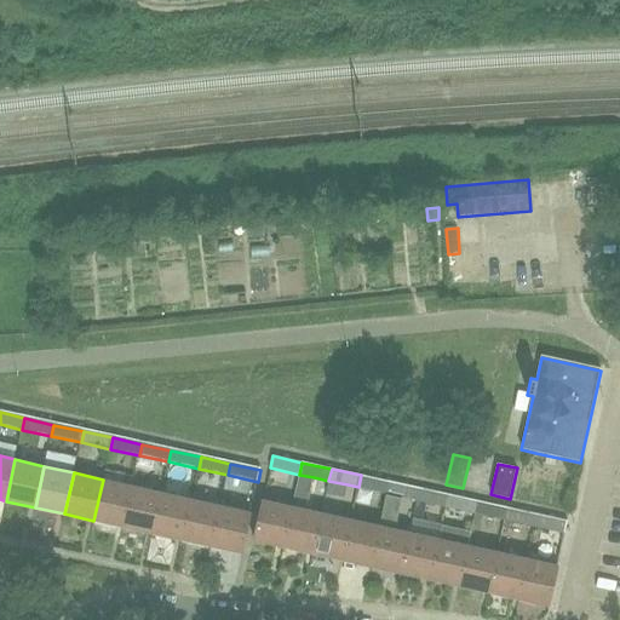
[(379,480),(361,475),(359,487),(388,494),(390,482),(379,480)]
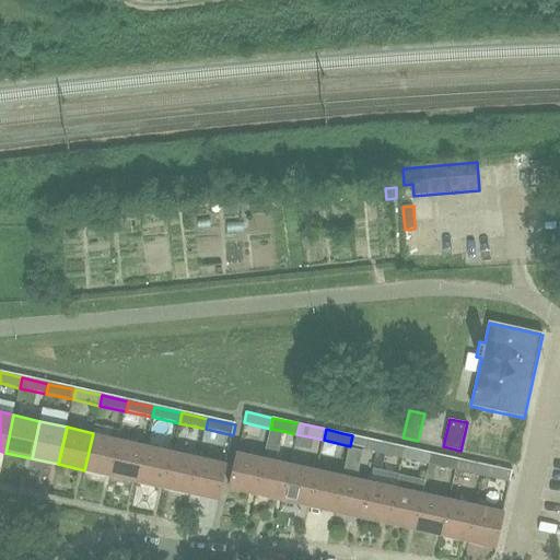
[(112,476),(119,439),(93,433),(84,470),(112,476)]
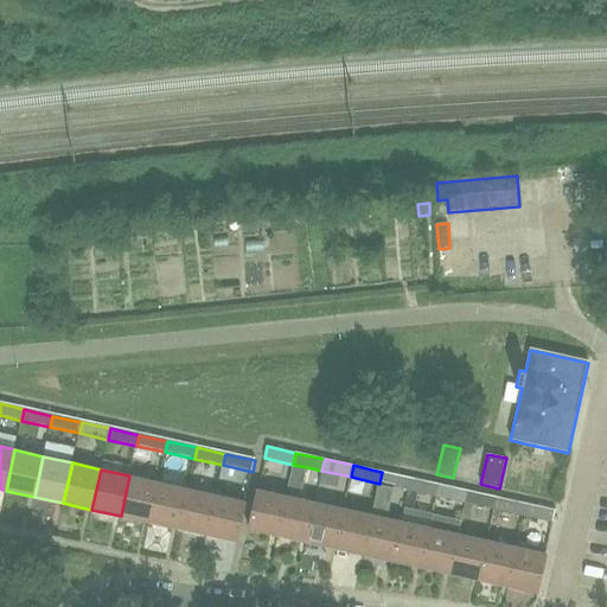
[(407,490),(410,478),(382,472),(379,484),(407,490)]
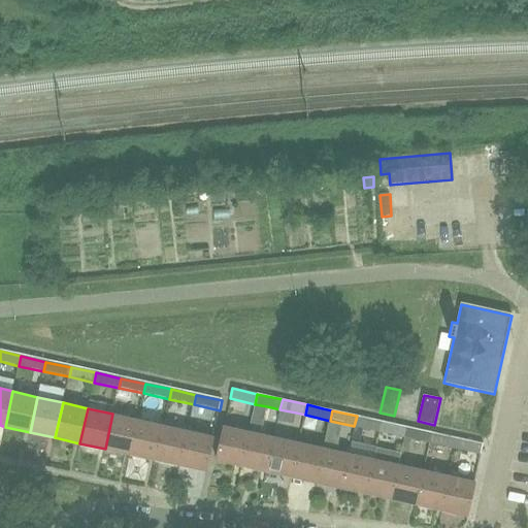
[(112,414),(105,449),(130,455),(137,419),(112,414)]
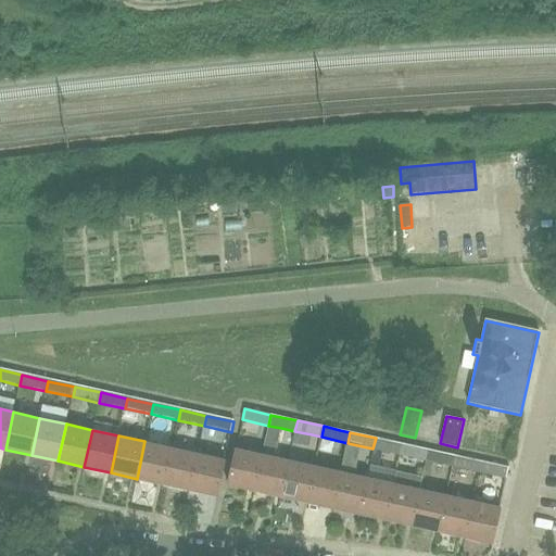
[(376,438),(373,449),(400,454),(402,443),(393,442),(376,438)]
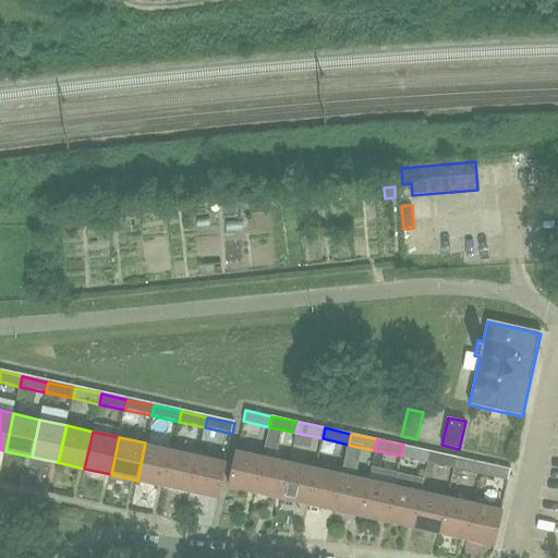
[(137,481),(164,486),(172,449),(145,443),(137,481)]
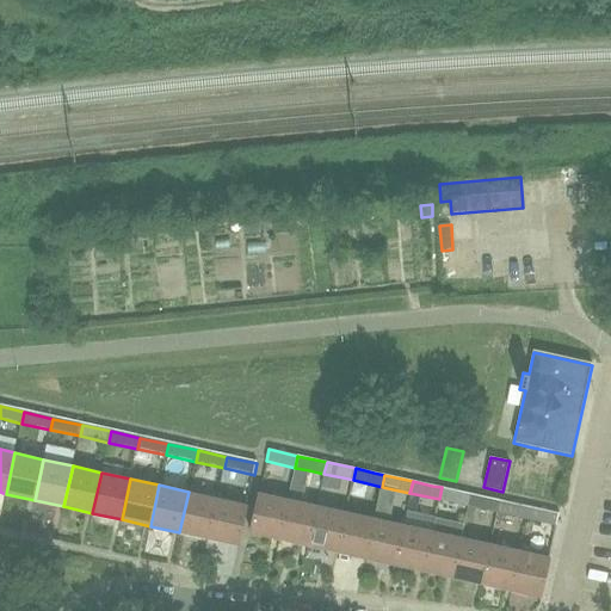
[(439,499),(468,506),(470,494),(442,487),(439,499)]
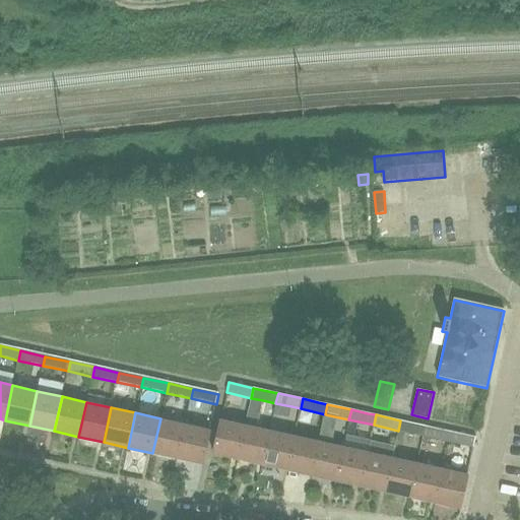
[(336,480),(343,446),(331,444),(336,417),(324,415),(319,441),(312,475),(336,480)]
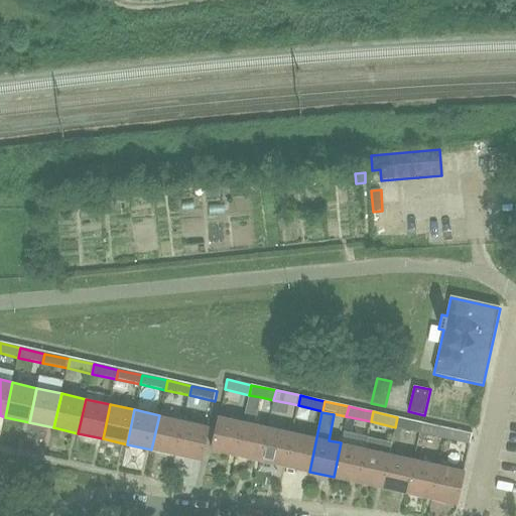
[(175,455),(183,420),(159,415),(151,449),(175,455)]
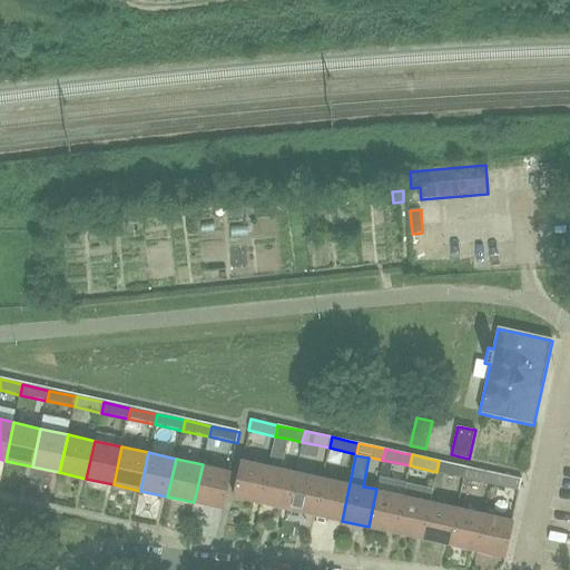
[(261,503),(269,465),(242,459),(234,498),(261,503)]
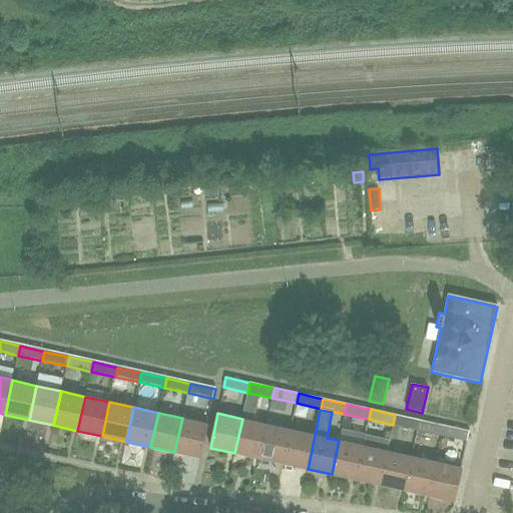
[(393,425),(417,430),(419,420),(395,415),(393,425)]
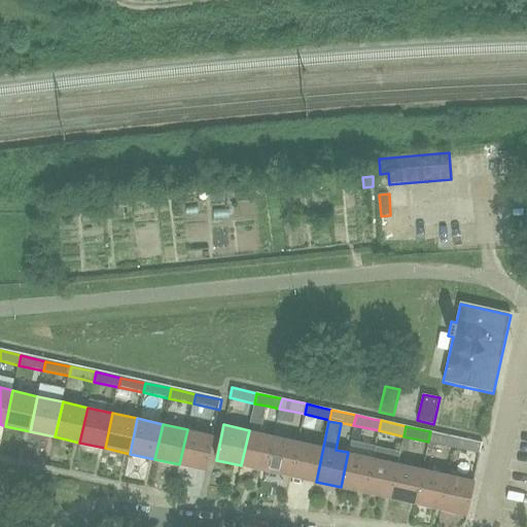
[(205,470),(213,435),(187,429),(179,464),(205,470)]
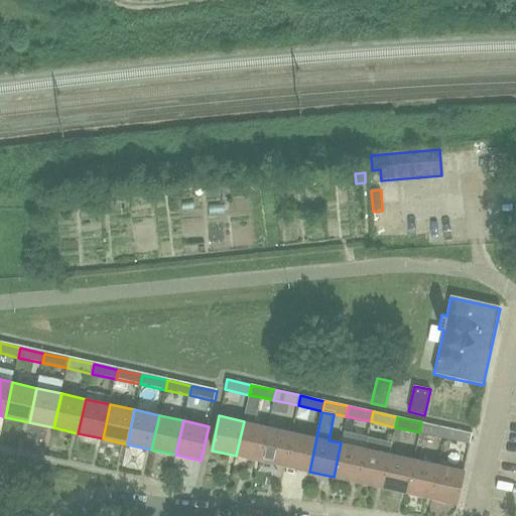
[(244,421),(236,456),(260,461),(268,426),(244,421)]
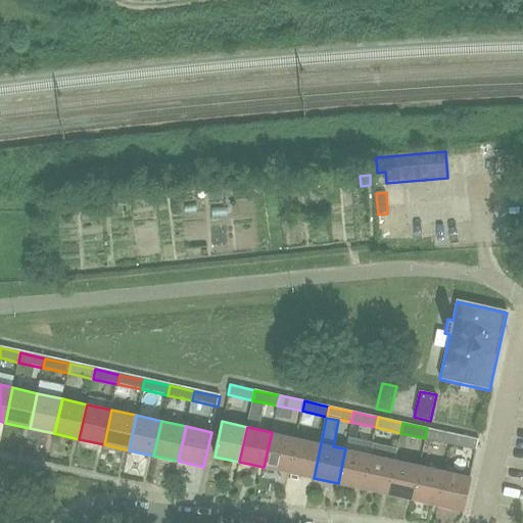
[(425,438),(449,443),(453,433),(427,428),(425,438)]
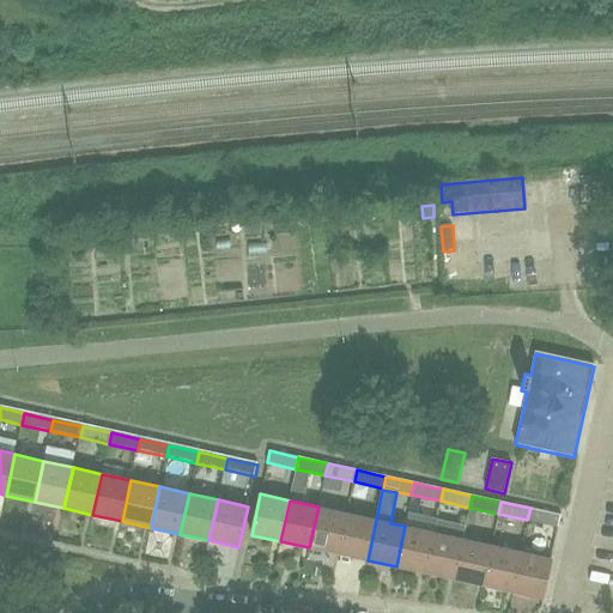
[(319,507),(309,547),(339,554),(347,514),(319,507)]
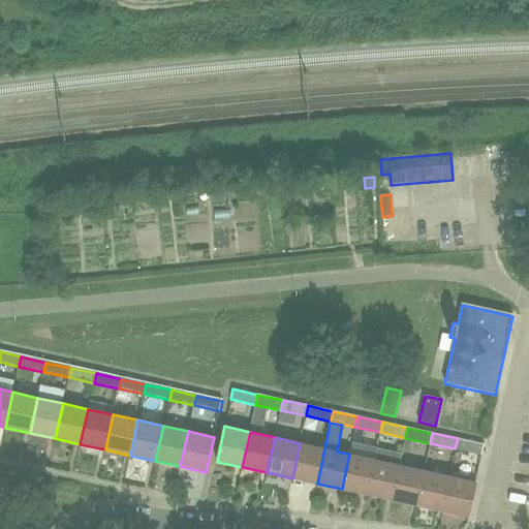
[(485,444),(458,438),(455,448),(481,455),(485,444)]
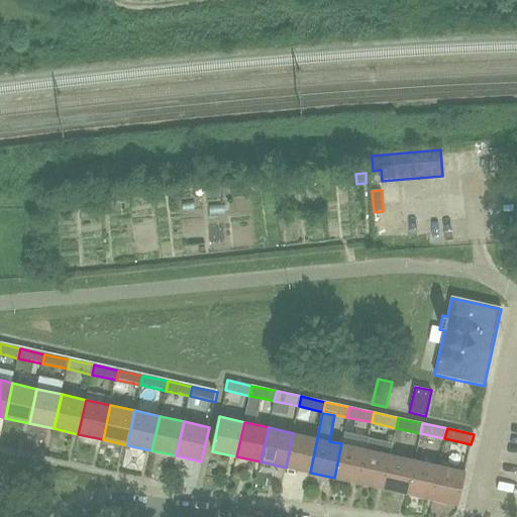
[(293,433),(286,468),(310,473),(317,438),(293,433)]
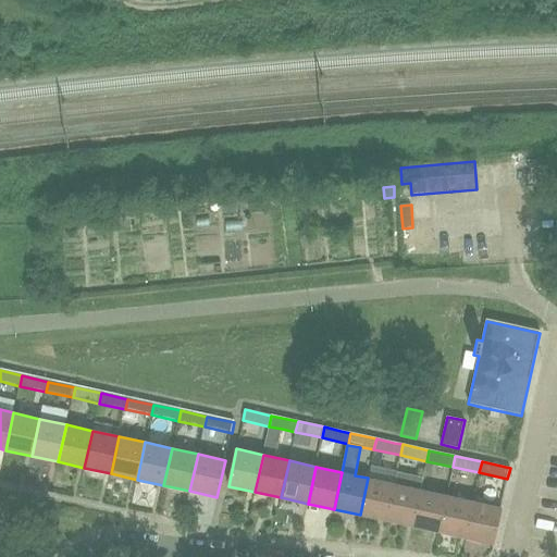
[(360,515),(386,521),(394,484),(368,478),(360,515)]
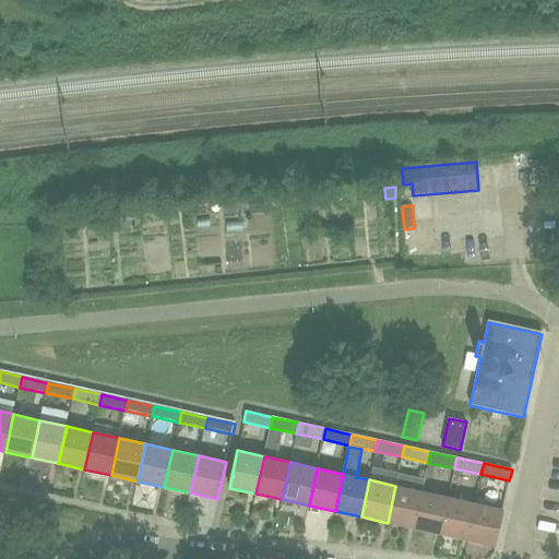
[(395,486),(388,523),(414,528),(423,491),(395,486)]
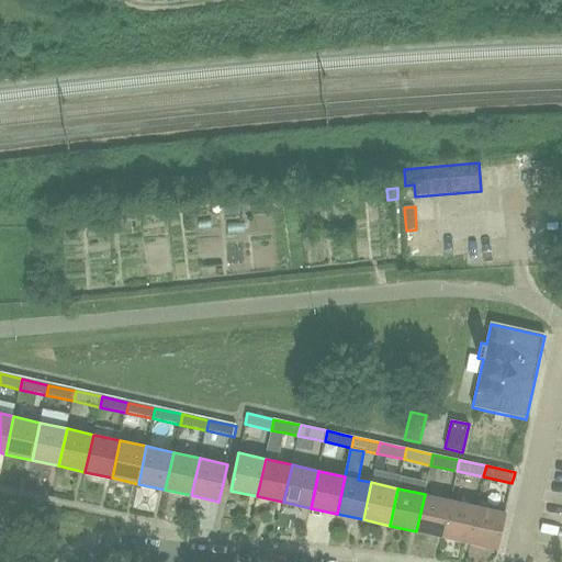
[(416,531),(442,537),(450,499),(425,494),(416,531)]
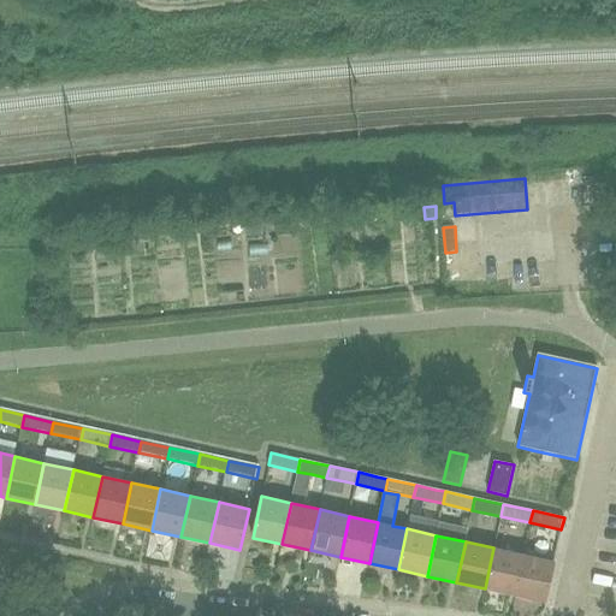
[(523,555),(493,548),(485,588),(515,596),(523,555)]
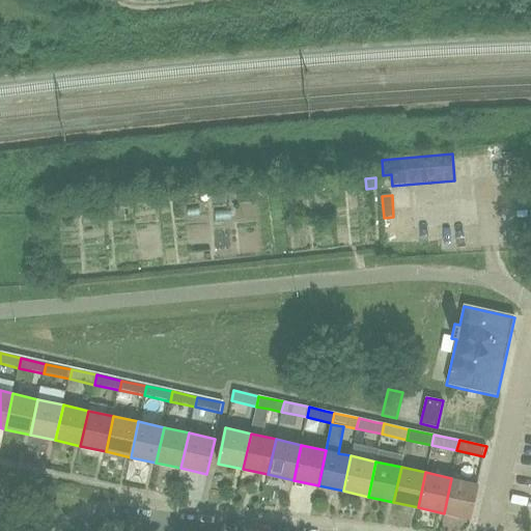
[(444,513),(470,520),(478,483),(451,478),(444,513)]
